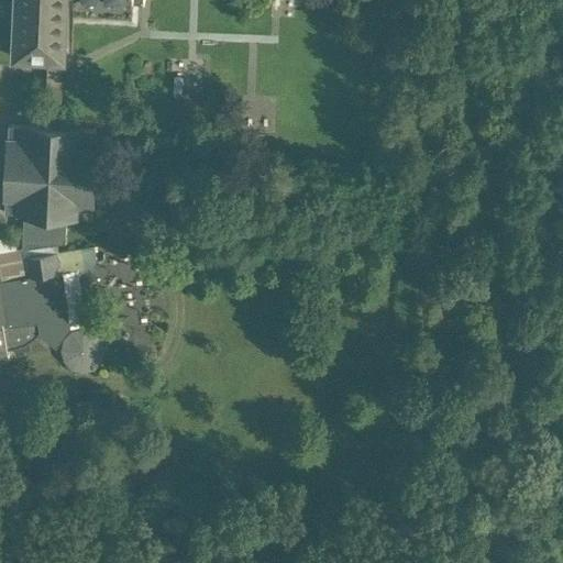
[(17,0),(17,13),(14,56),(48,57),(45,116),(45,125),(64,125),(64,117),(68,0),(17,0)]
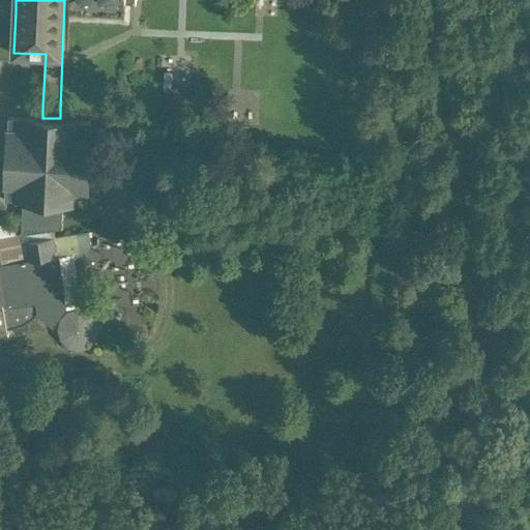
[(173,70),(165,70),(164,85),(172,85),(173,70)]
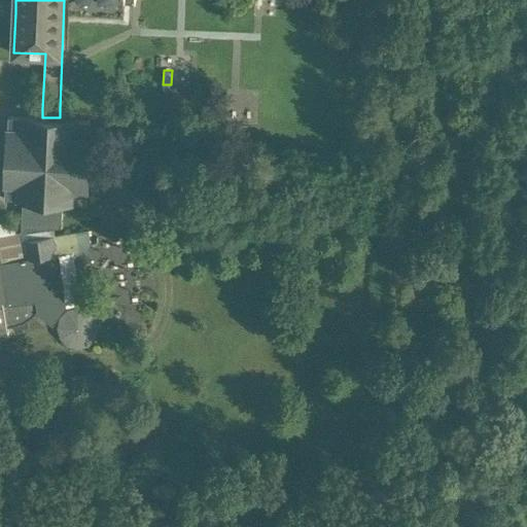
[(8,115),(5,198),(24,199),(29,199),(28,229),(22,230),(18,231),(18,234),(22,233),(23,239),(55,234),(53,225),(62,224),(63,201),(86,202),(91,119),(60,117),(42,117),(8,115)]
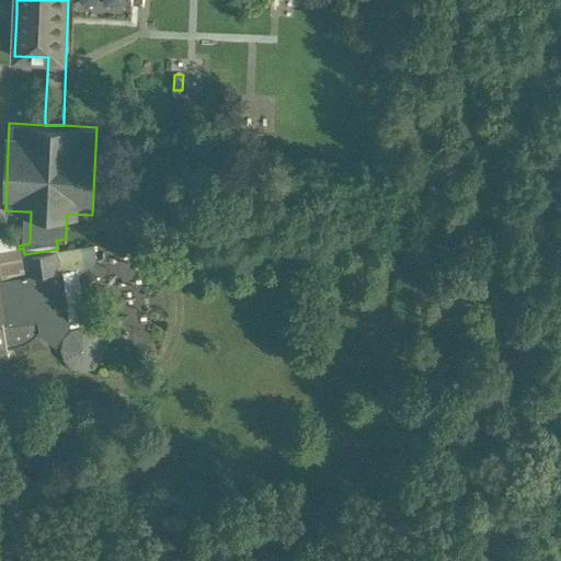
[(0,354),(10,353),(9,346),(13,345),(14,345),(18,345),(22,343),(26,342),(31,339),(32,339),(36,334),(38,332),(39,331),(57,345),(71,324),(88,321),(80,275),(79,265),(84,264),(82,245),(58,249),(24,254),(23,248),(19,249),(19,245),(18,245),(0,248),(0,354)]
